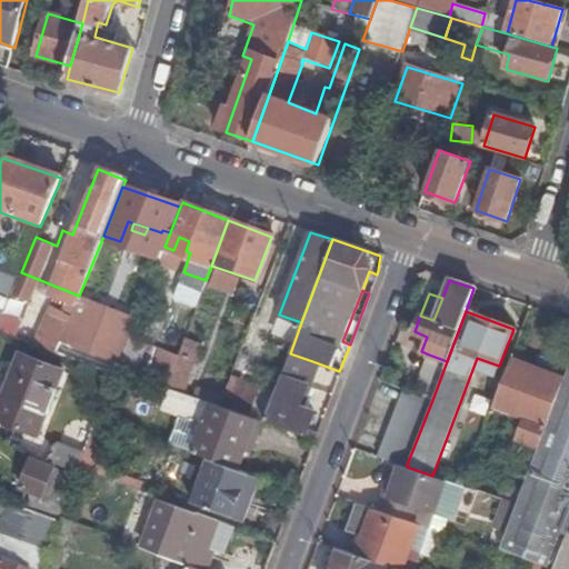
[(71,317),(56,355),(66,359),(81,321),(71,317)]
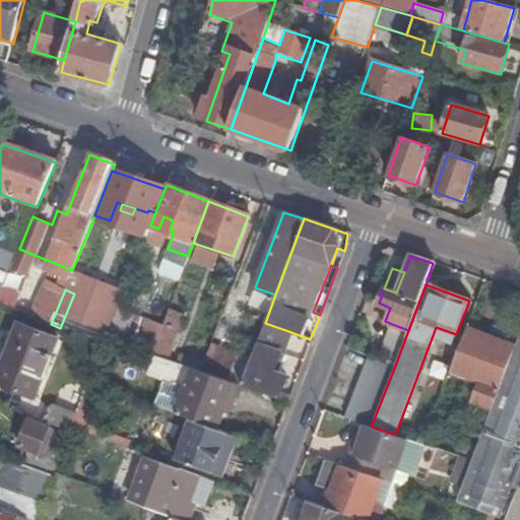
[(153,347),(163,325),(164,323),(146,317),(136,341),(153,347)]
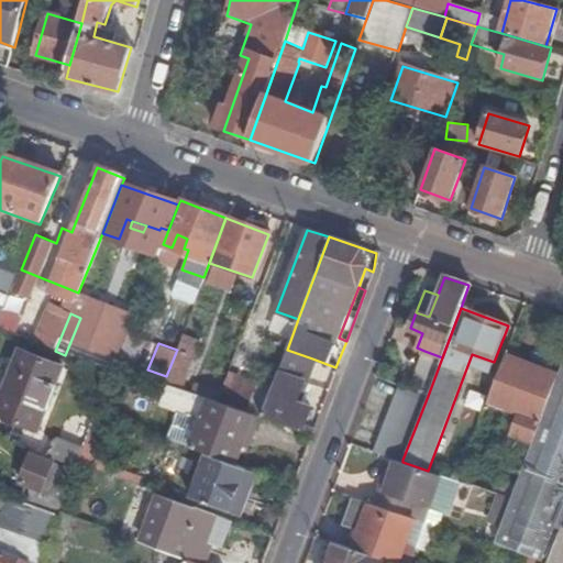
[(312,359),(287,350),(277,376),(300,385),(301,386),(312,359)]
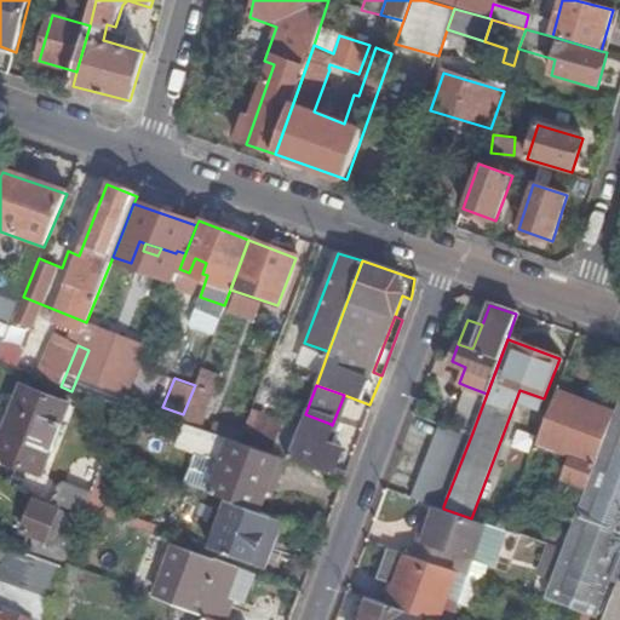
[(468,386),(451,429),(471,436),(487,394),(468,386)]
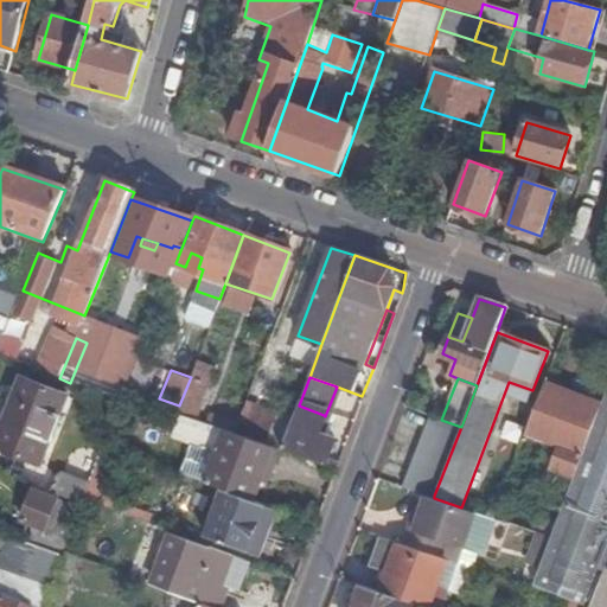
[(39,466),(39,465),(66,398),(21,379),(6,416),(0,414),(0,451),(16,457),(39,466)]
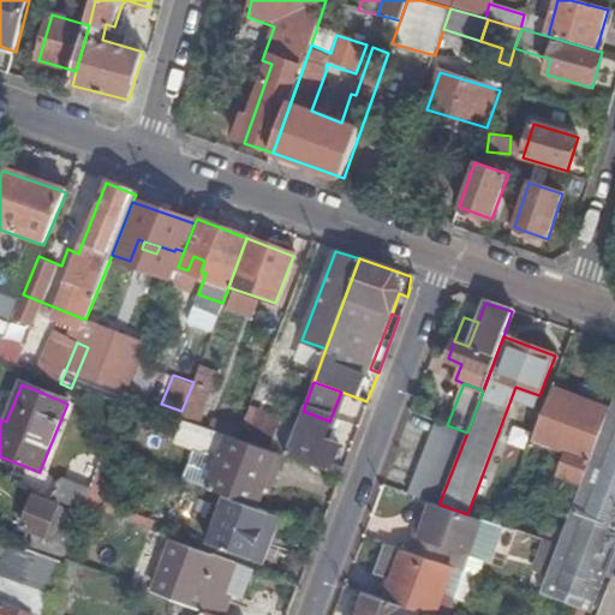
[(181,411),(178,419),(183,422),(196,427),(209,390),(192,384),(181,411)]
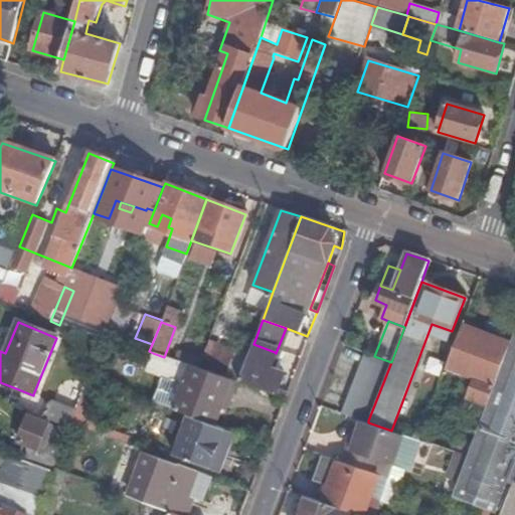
[(510,344),(462,325),(446,366),(476,377),(468,396),(470,397),(459,425),(477,432),(510,344)]
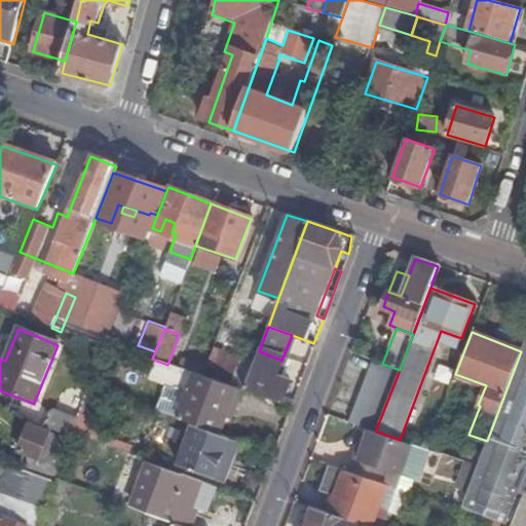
[(525,525),(525,337),(521,351),(487,441),(477,466),(462,506),(512,525),(511,525),(525,525)]
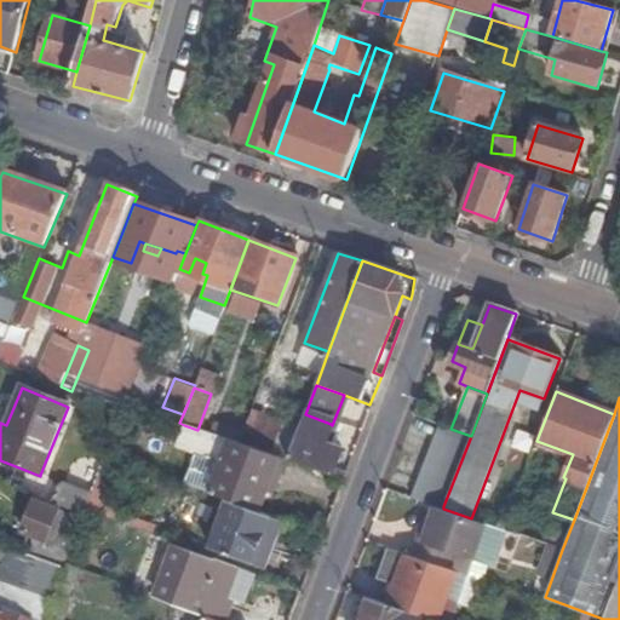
[(280,423),(251,412),(239,443),(269,454),(280,423)]
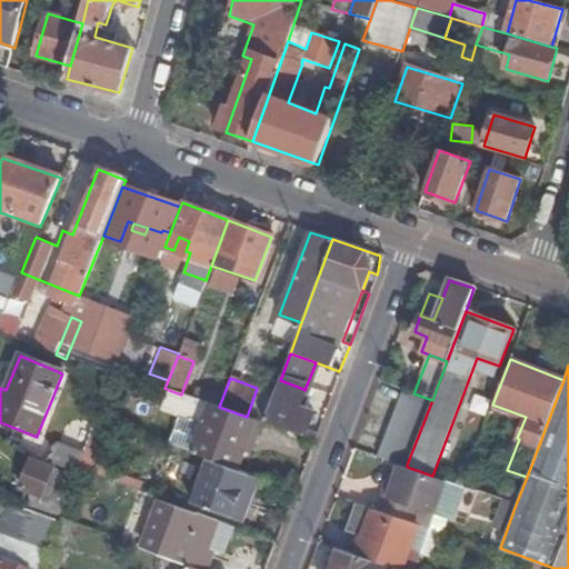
[(263,422),(306,437),(312,417),(296,410),(303,389),(280,380),(263,422)]
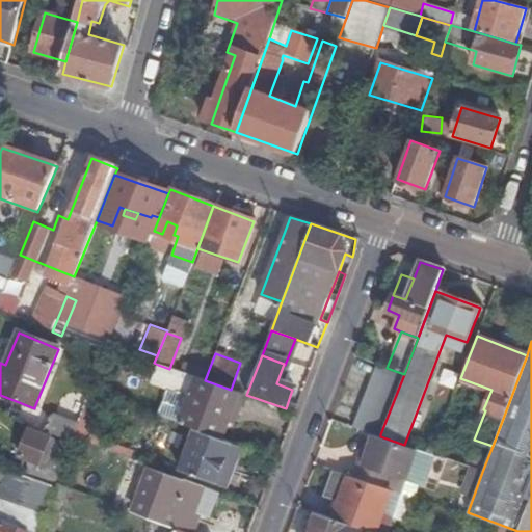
[(231,390),(205,380),(169,369),(158,365),(157,369),(147,365),(141,378),(152,382),(191,398),(190,401),(183,423),(182,426),(194,430),(220,441),(238,392),(231,390)]
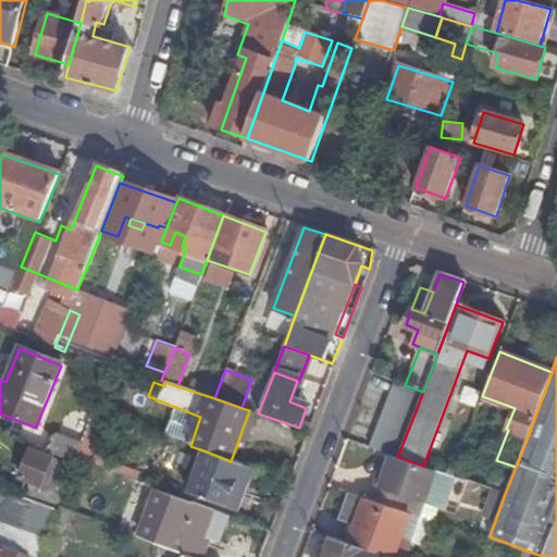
[(405,385),(393,382),(370,444),(398,455),(423,392),(405,385)]
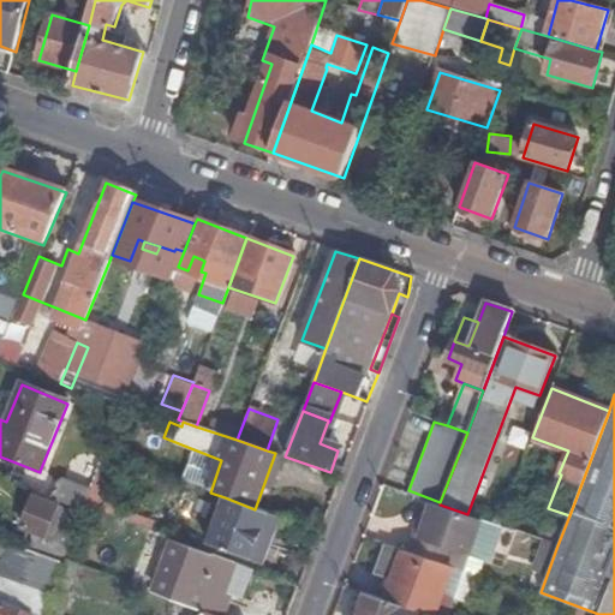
[(185,479),(212,489),(220,464),(195,454),(185,479)]
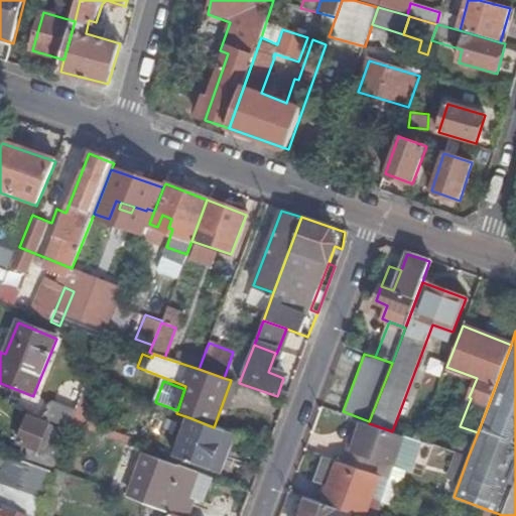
[(5,406),(42,420),(47,406),(33,395),(33,396),(13,388),(5,406)]
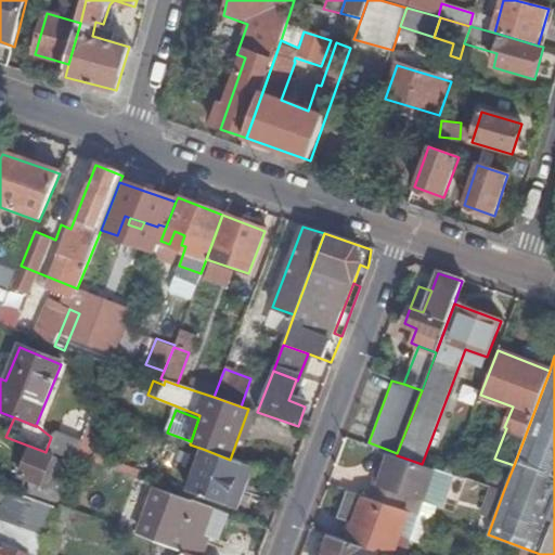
[(46,452),(74,464),(77,457),(81,444),(56,435),(51,437),(46,452)]
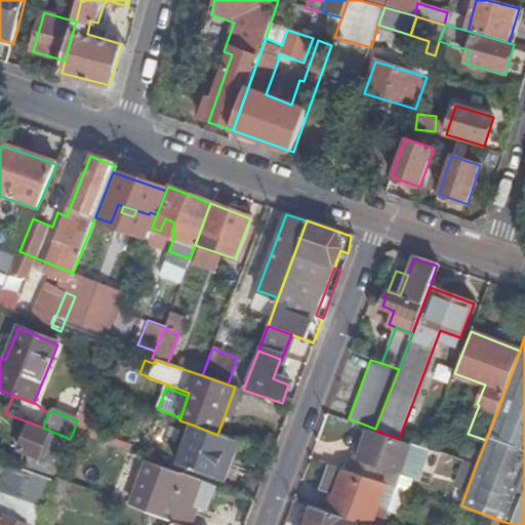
[(73,433),(85,437),(91,419),(80,414),(77,420),(73,433)]
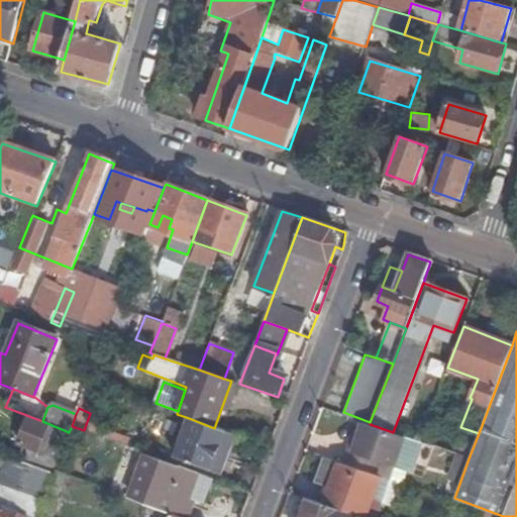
[(219,475),(228,451),(219,447),(225,432),(214,428),(189,418),(174,457),(219,475)]
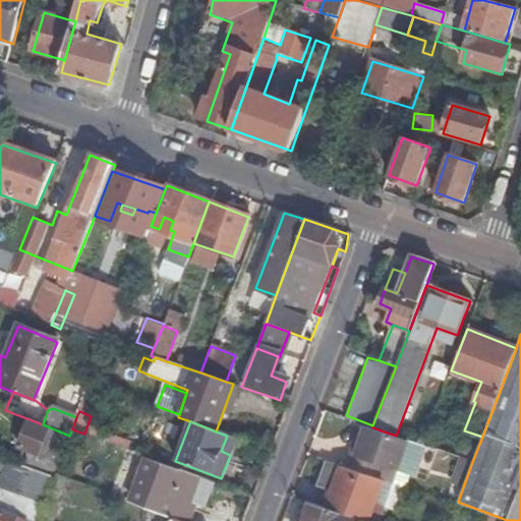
[(38,456),(47,431),(29,424),(19,449),(38,456)]
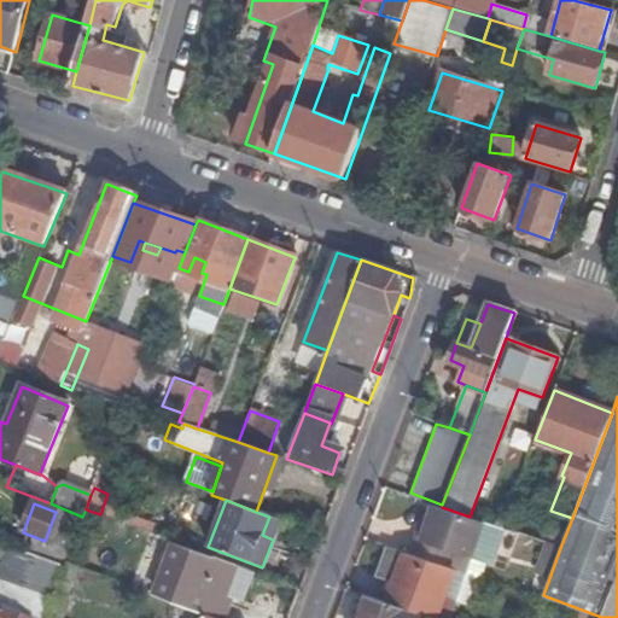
[(417,538),(410,554),(427,560),(467,573),(477,546),(485,523),(470,517),(442,507),(433,505),(429,520),(423,540),(417,538)]
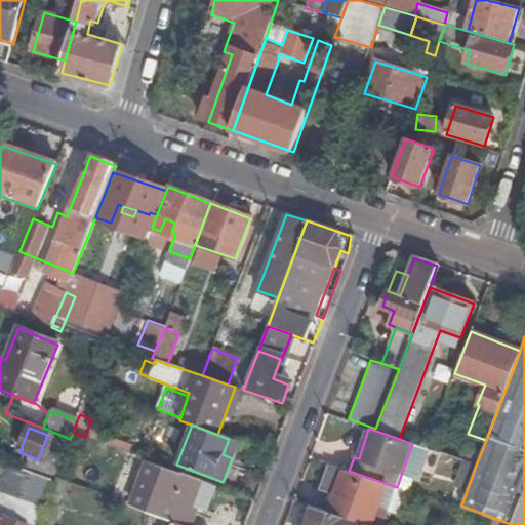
[(38,459),(45,462),(55,437),(47,435),(38,459)]
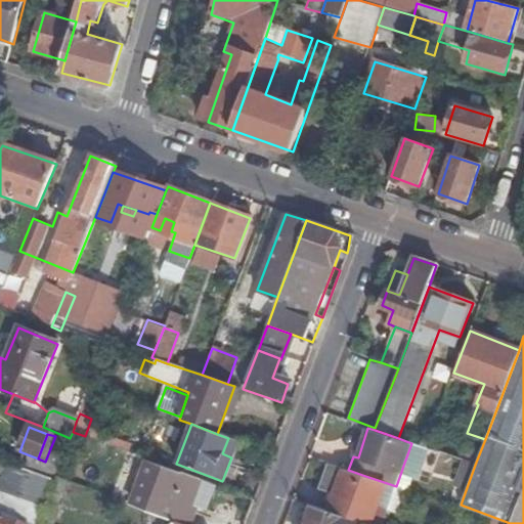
[(39,477),(52,482),(55,477),(69,441),(55,436),(45,462),(39,477)]
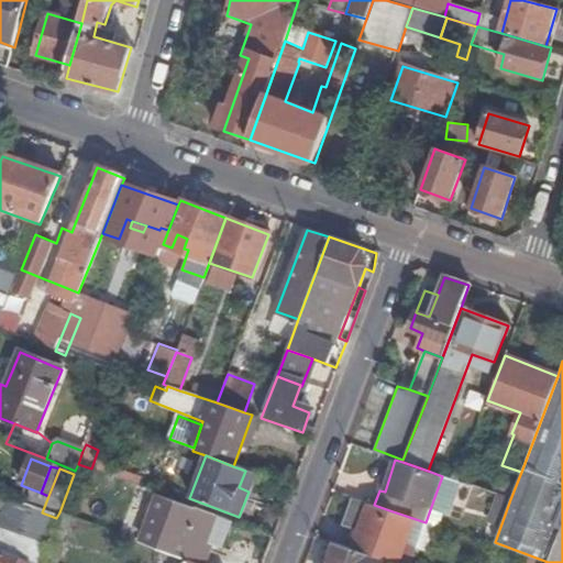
[(249,492),(254,474),(245,471),(239,487),(249,492)]
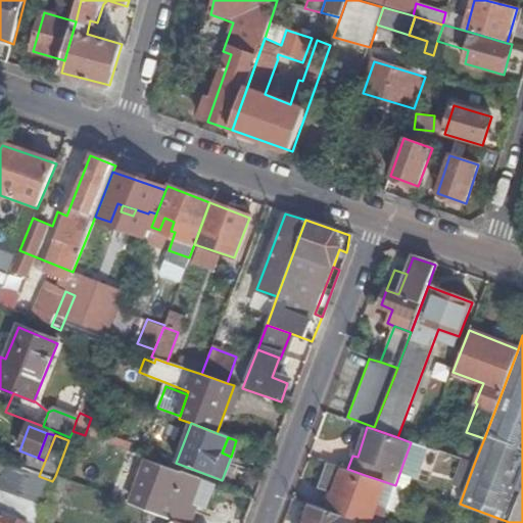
[(358,457),(363,440),(359,438),(352,456),(358,457)]
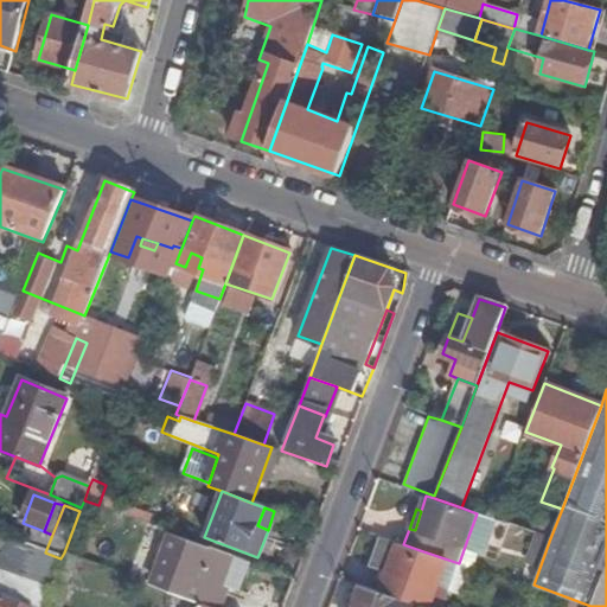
[(468,536),(459,563),(472,568),(477,553),(483,555),(494,519),(493,518),(477,513),(468,536)]
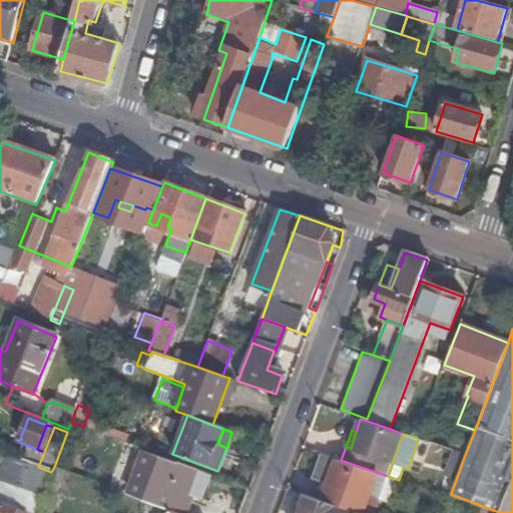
[(200,501),(210,475),(144,450),(132,481),(128,479),(122,492),(169,510),(176,512),(188,512),(194,499),(200,501)]
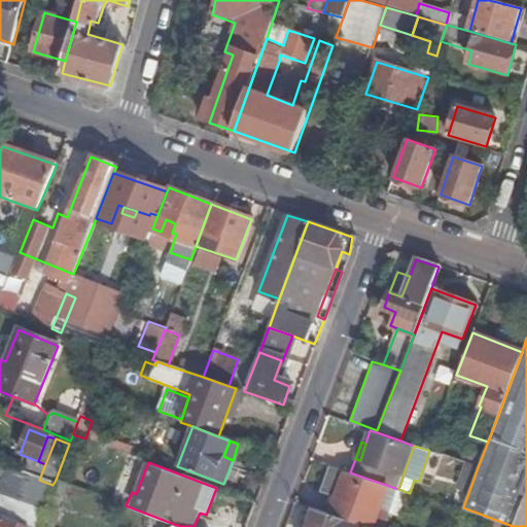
[(349,519),(348,522),(363,526),(382,526),(386,516),(354,504),(364,478),(350,472),(330,466),(321,491),(331,495),(337,497),(330,513),(349,519)]
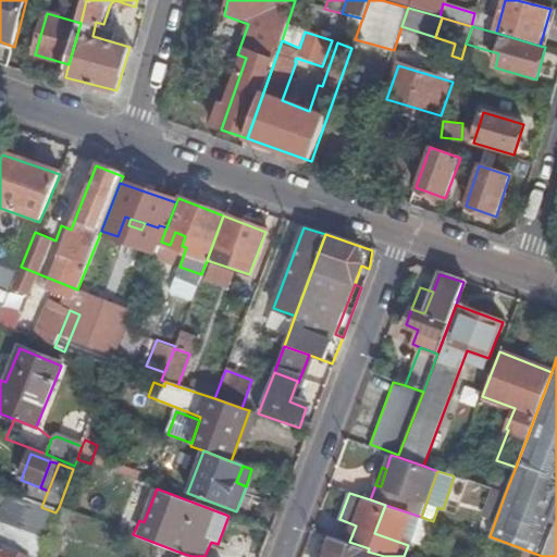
[(4,548),(26,556),(38,556),(39,555),(49,531),(56,512),(41,507),(23,499),(4,548)]
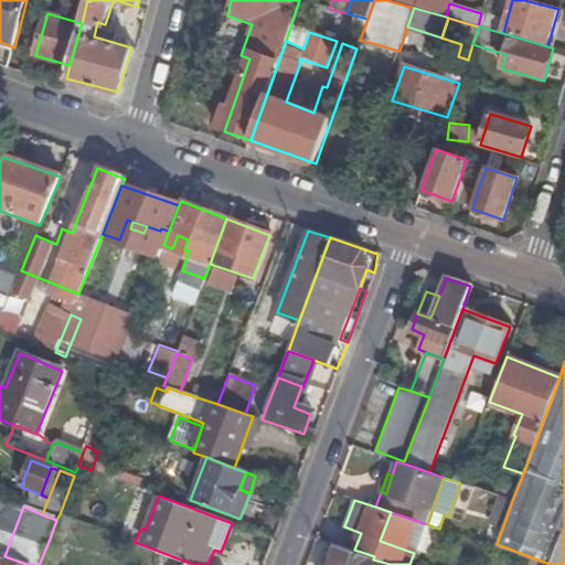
[(390,564),(373,560),(338,547),(331,564),(390,564)]
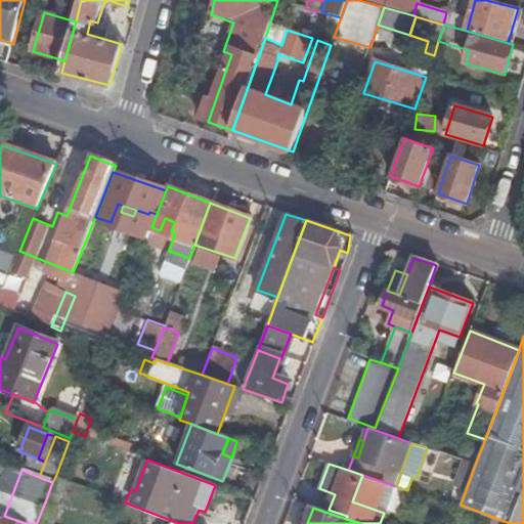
[(25,523),(4,516),(0,514),(0,523),(25,523)]
